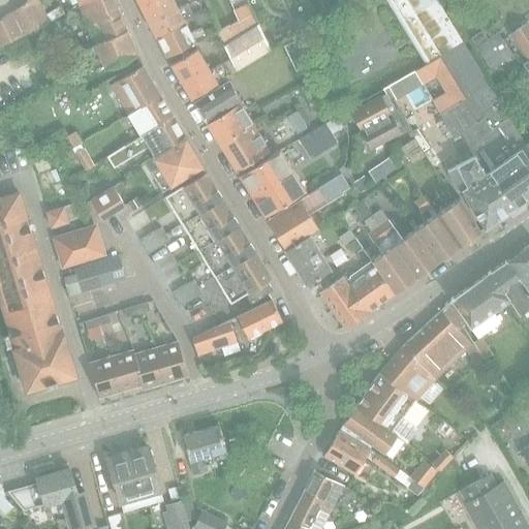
[(26,0),(24,2),(36,26),(50,20),(38,0),(26,0)]
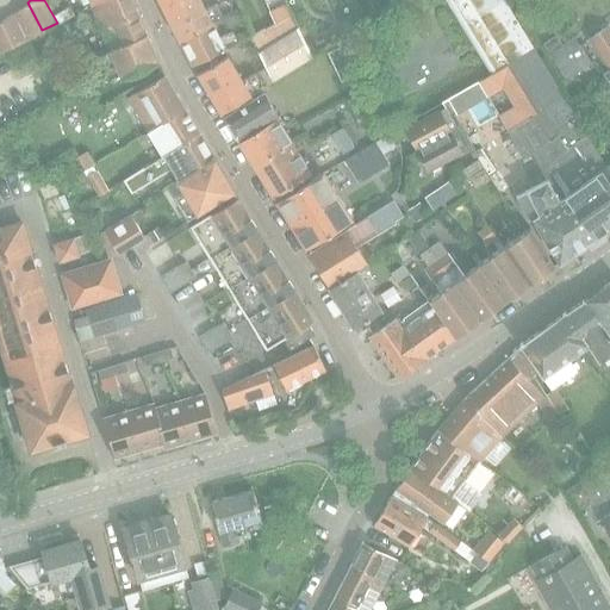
[(91,4),(109,50),(109,51),(145,35),(130,0),(97,0),(91,2),(91,4)]
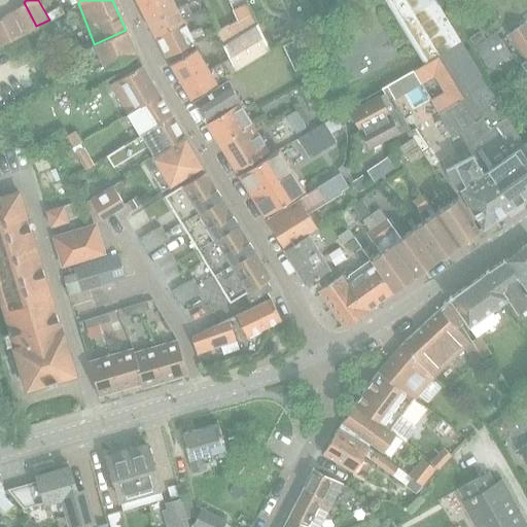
[(136,0),(148,23),(177,7),(176,7),(172,0),(136,0)]
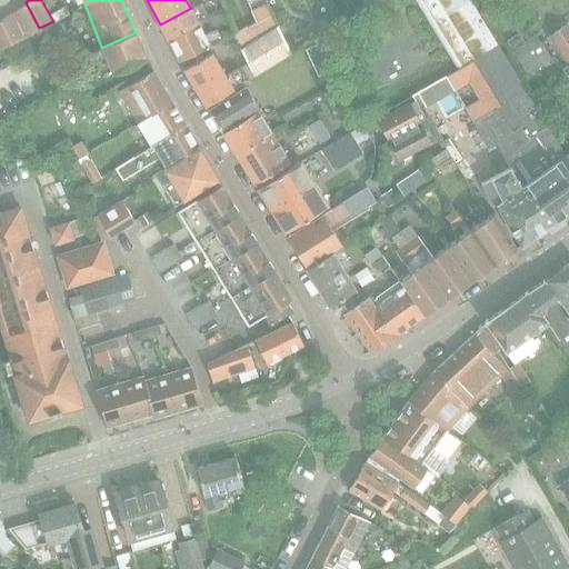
[(496,140),(510,166),(520,186),(546,226),(568,208),(568,171),(560,158),(565,155),(486,26),(470,0),(437,0),(501,103),(496,106),(497,107),(473,121),(488,145),(496,140)]
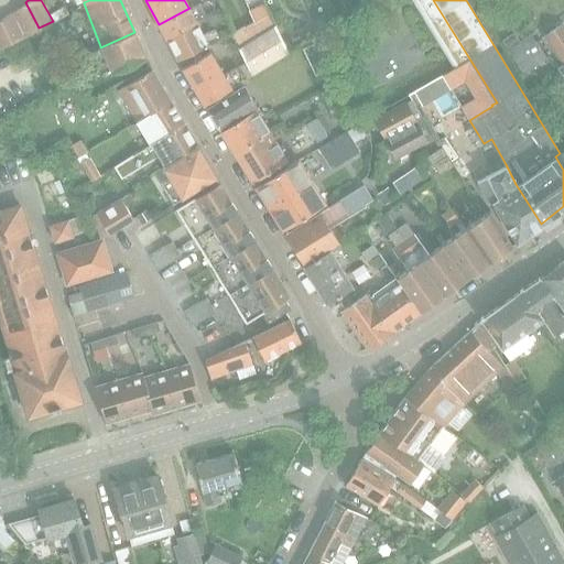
[(39,28),(25,2),(12,11),(24,35),(39,28)]
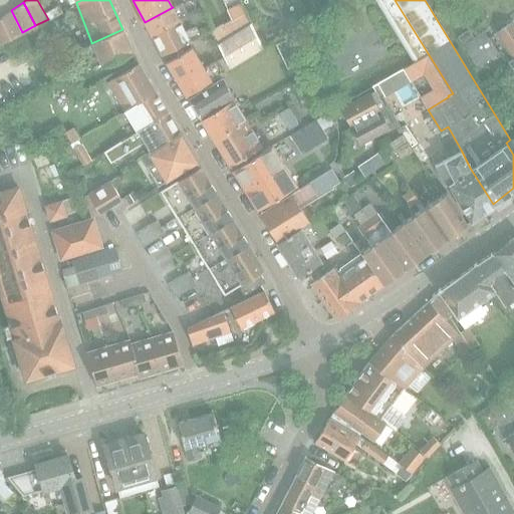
[(150,32),(187,13),(182,2),(172,7),(173,7),(145,22),(150,32)]
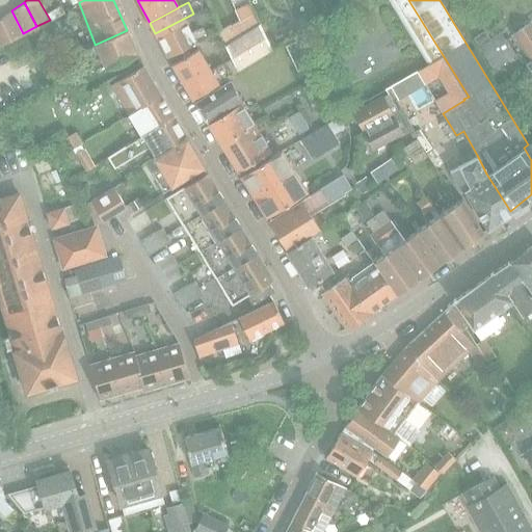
[(23,33),(11,10),(1,18),(11,38),(23,33)]
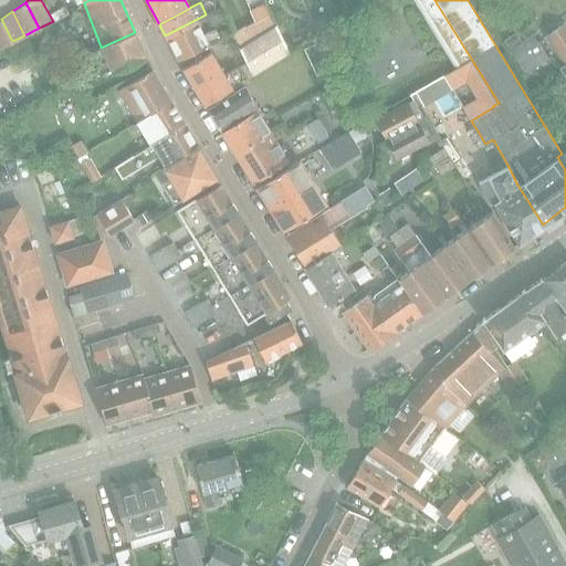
[(287,52),(275,24),(269,13),(233,32),(240,46),(245,60),(223,73),(209,50),(181,66),(205,104),(253,74),(287,52)]
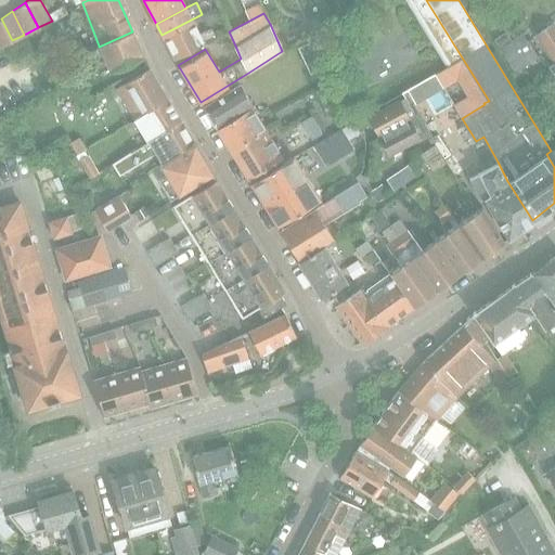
[(202,14),(162,35),(175,60),(216,37),(213,33),(208,35),(206,29),(198,34),(192,20),(203,14),(202,14)]
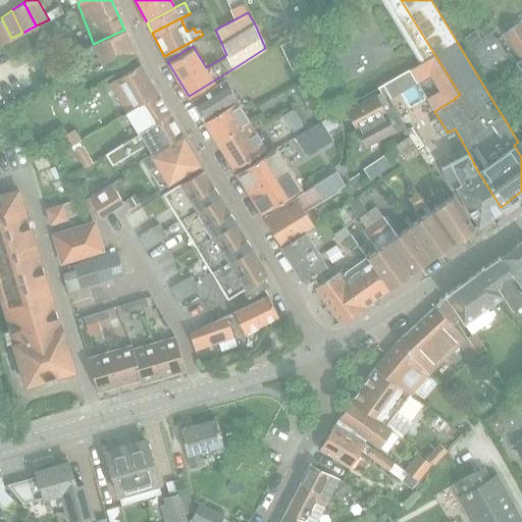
[(11,38),(1,17),(0,17),(0,43),(0,44),(11,38)]
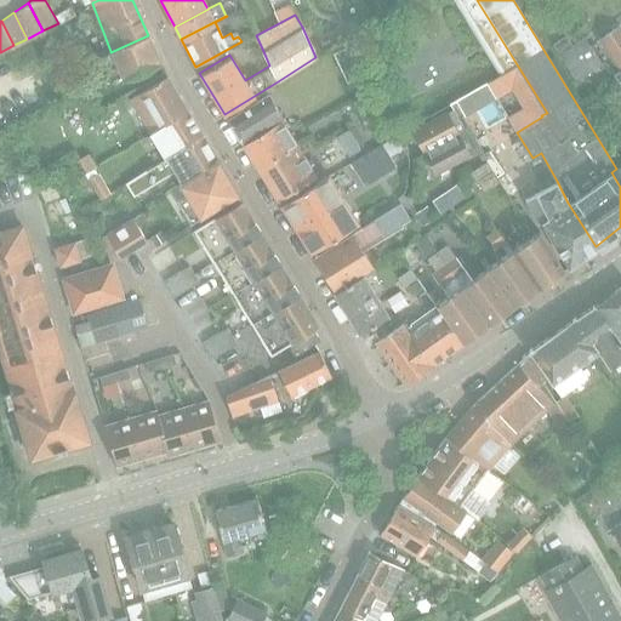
[(620,29),(617,24),(597,38),(619,69),(620,68),(620,29)]
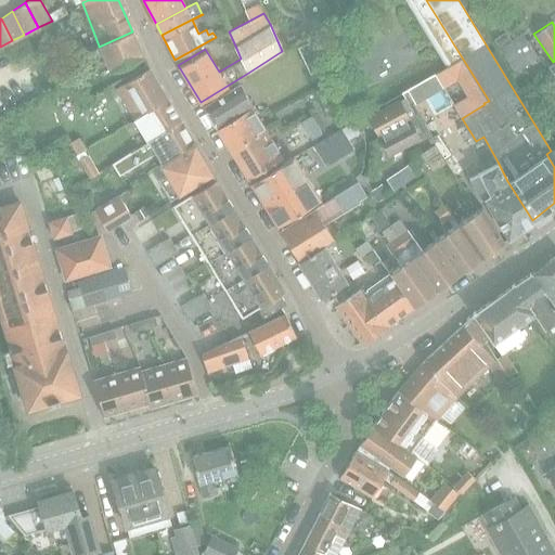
[(99,47),(99,46),(89,50),(92,59),(102,54),(110,71),(143,56),(132,31),(99,47)]
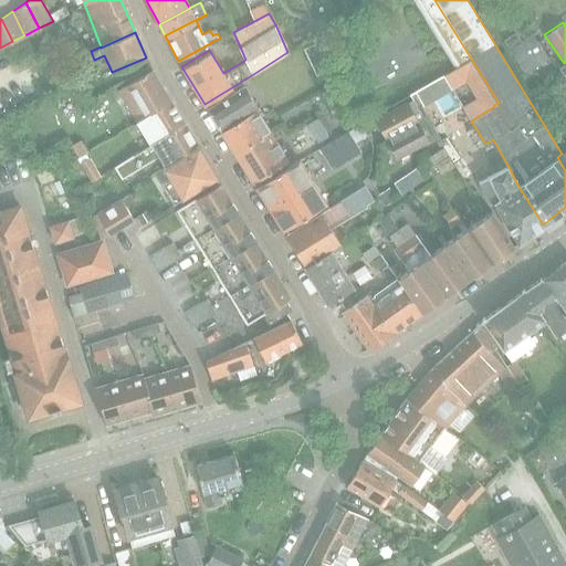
[(526,72),(547,58),(531,32),(510,46),(526,72)]
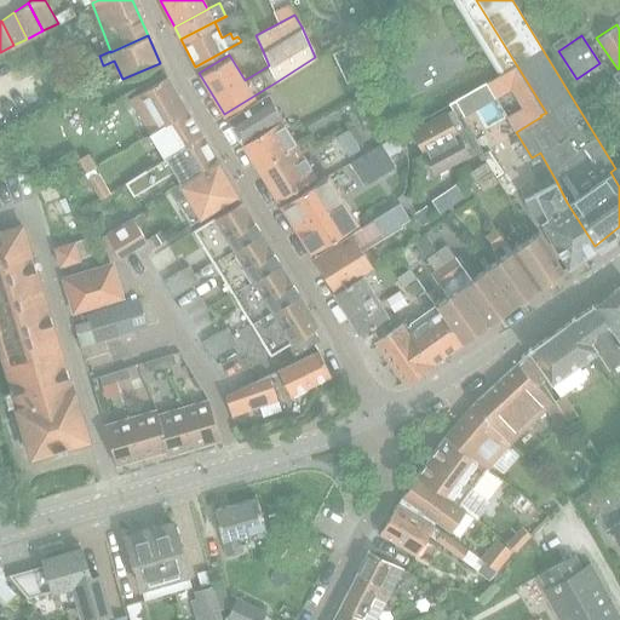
[(345,47),(332,53),(346,82),(360,76),(345,47)]
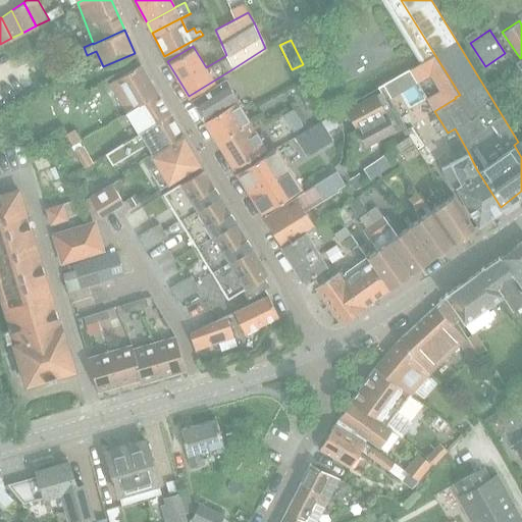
[(129,109),(157,93),(139,63),(109,82),(122,104),(125,102),(129,109)]
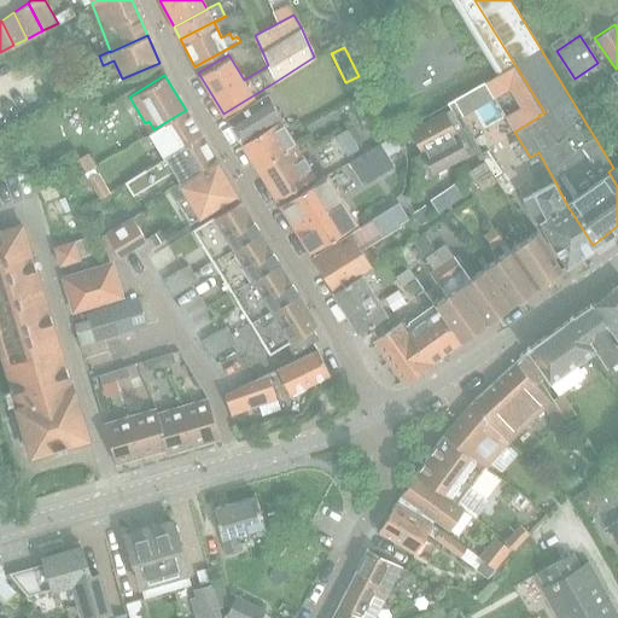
[(226,118),(242,143),(277,121),(279,126),(283,123),(284,122),(266,93),(226,118)]
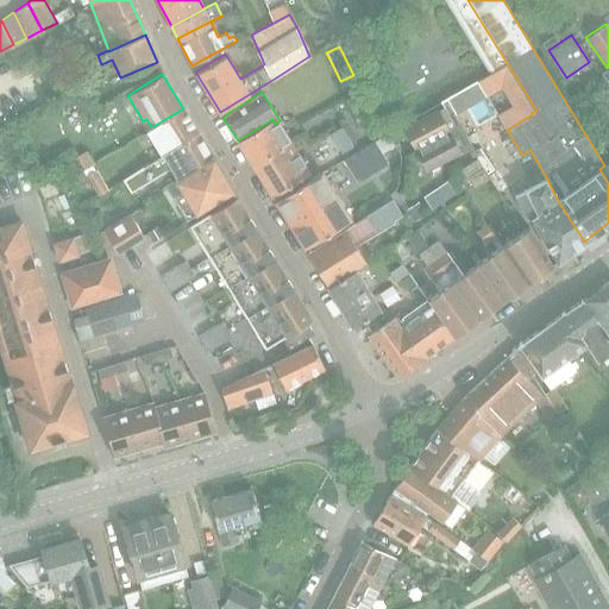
[(358,124),(371,117),(359,94),(346,100),(358,124)]
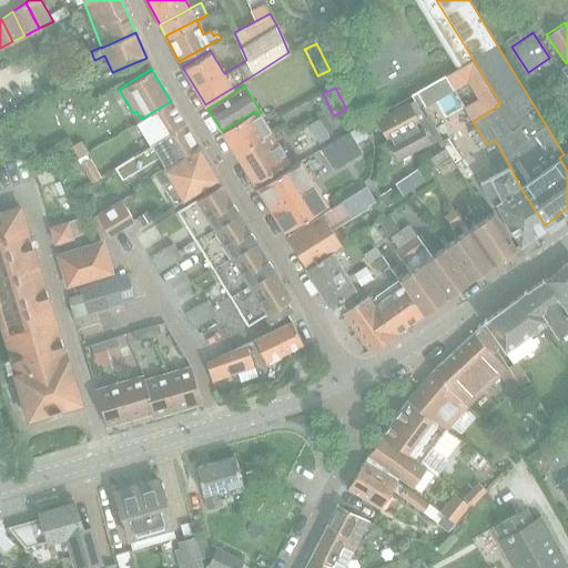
[(171,101),(141,119),(137,122),(142,132),(144,130),(146,134),(144,135),(150,144),(184,123),(171,101)]
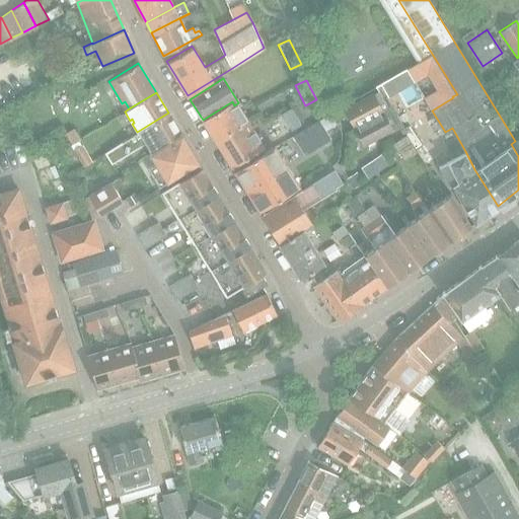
[(344,108),(353,127),(383,110),(373,92),(344,108)]
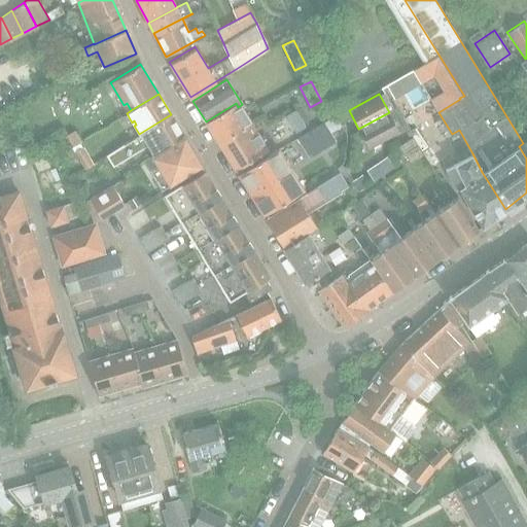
[(206,121),(218,142),(251,123),(241,105),(238,107),(236,103),(206,121)]
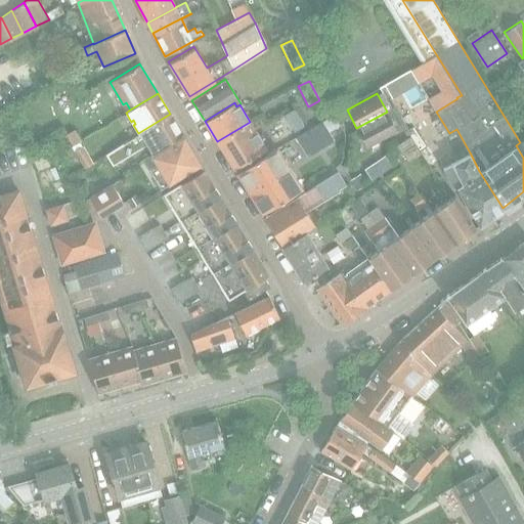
[(366,147),(397,131),(387,112),(356,128),(366,147)]
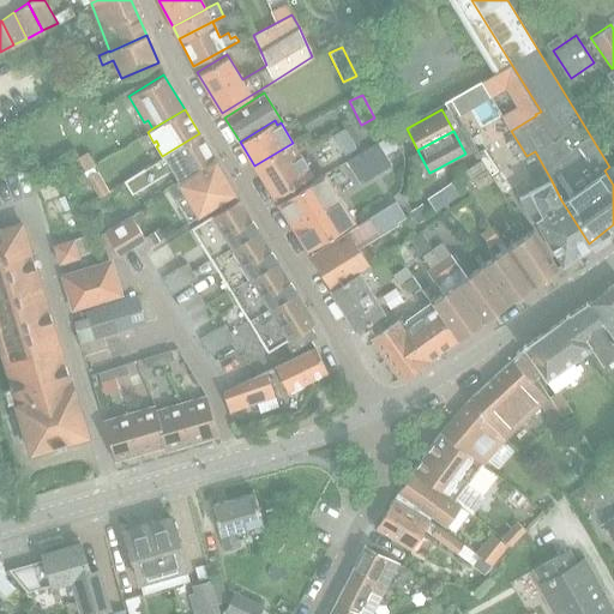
[(134,173),(122,180),(131,194),(143,187),(174,168),(181,180),(215,160),(199,133),(162,156),(134,173)]
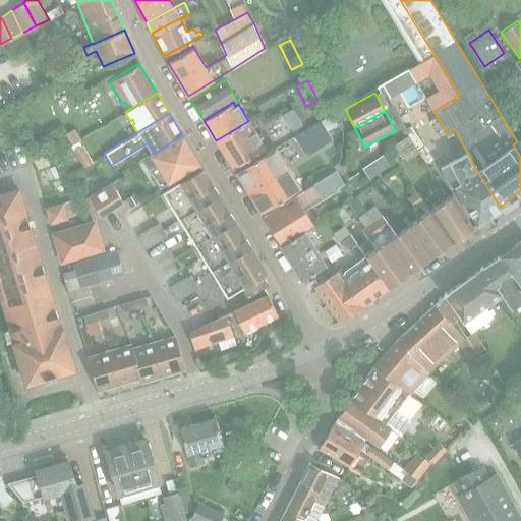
[(305,155),(332,138),(320,119),(293,135),(305,155)]
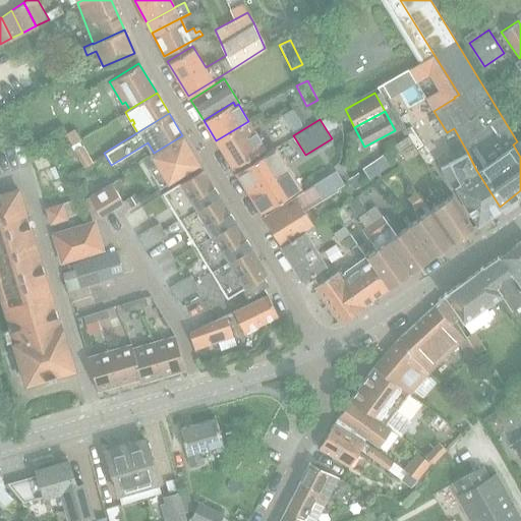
[(248,121),(216,140),(233,167),(265,148),(248,121)]
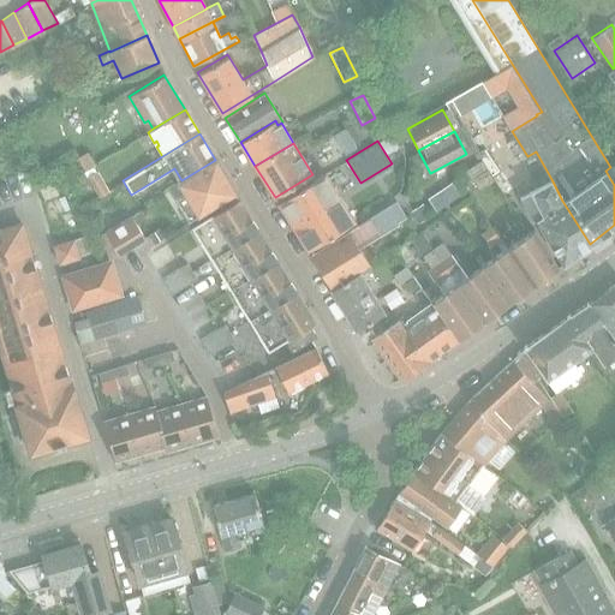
[(85,171),(95,165),(87,151),(78,157),(85,171)]
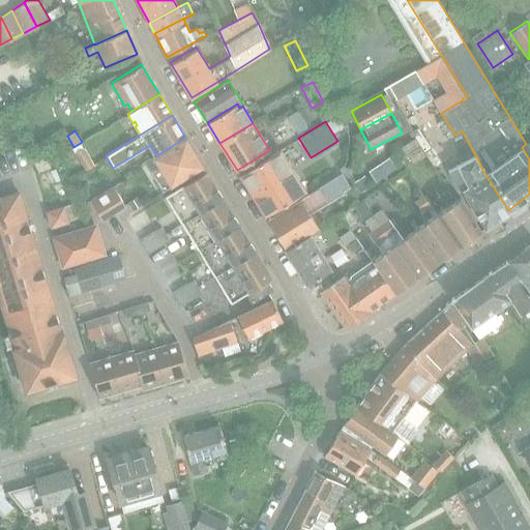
[(185,138),(156,155),(153,156),(165,176),(157,181),(164,192),(203,167),(185,138)]
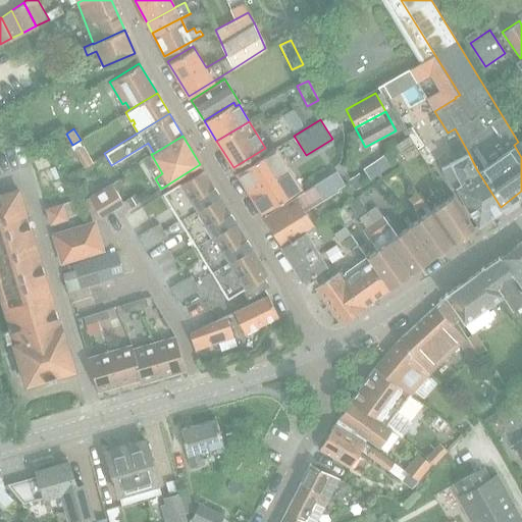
[(427,165),(434,160),(425,146),(417,151),(407,136),(395,144),(406,161),(418,153),(427,165)]
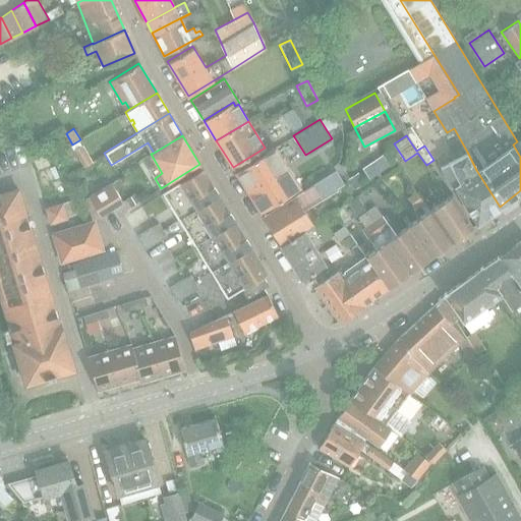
[(46,147),(58,167),(68,160),(56,140),(46,147)]
